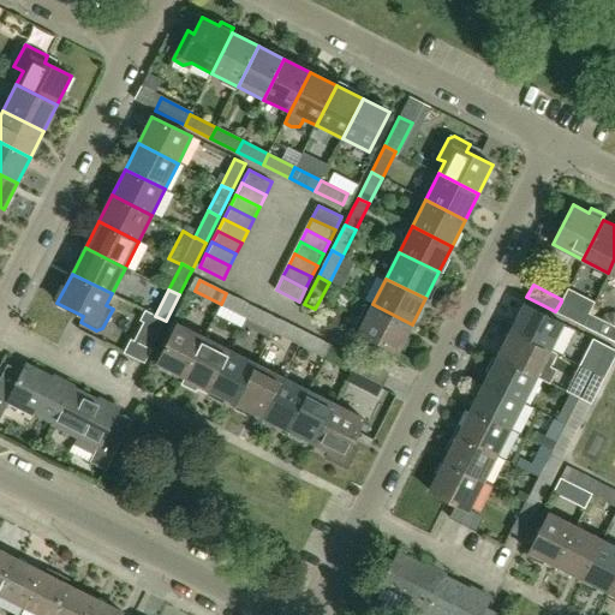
[(226,293),(221,304),(248,317),(252,306),(226,293)]
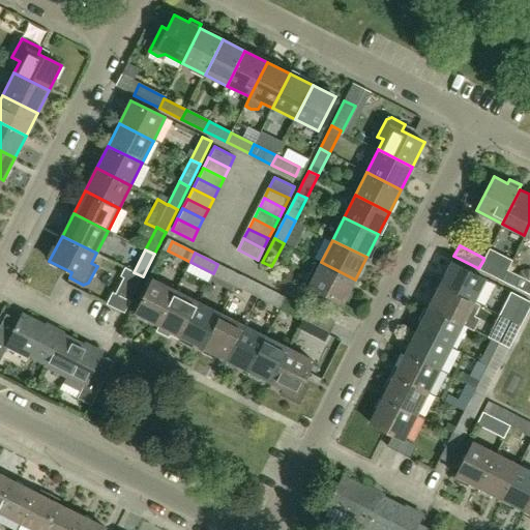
[(478,268),(501,281),(506,271),(483,260),(478,268)]
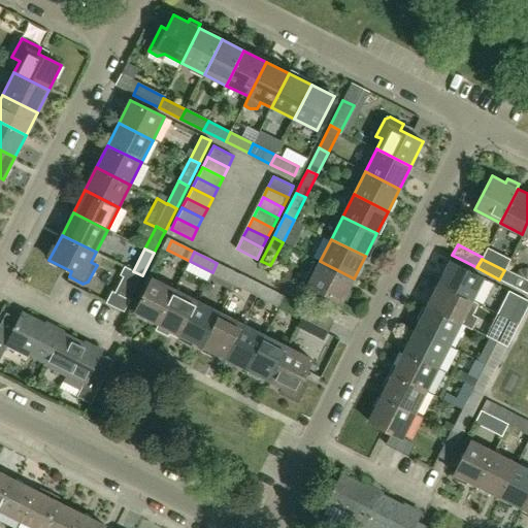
[(341,301),(354,278),(320,261),(307,285),(341,301)]
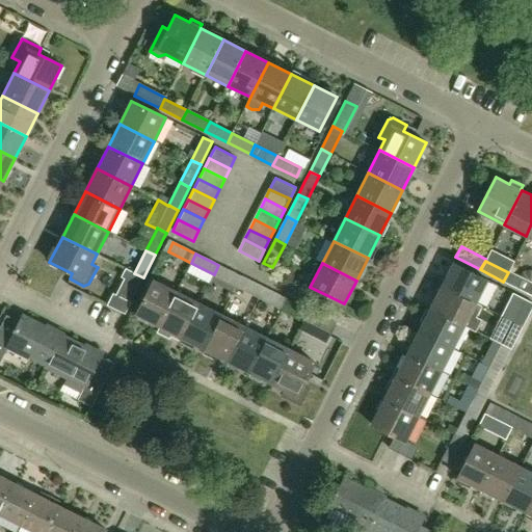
[(475,303),(487,280),(452,263),(441,286),(475,303)]
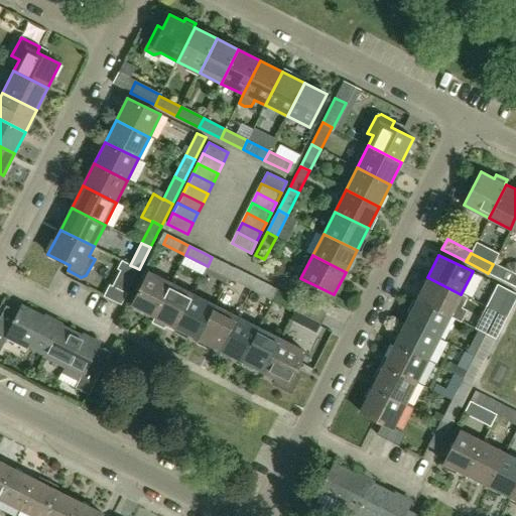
[(229,277),(234,268),(212,257),(208,266),(229,277)]
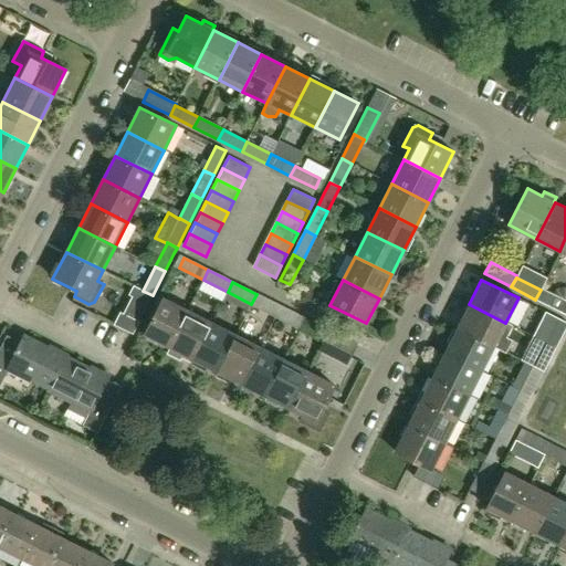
[(153,295),(143,291),(140,290),(127,316),(139,323),(153,295)]
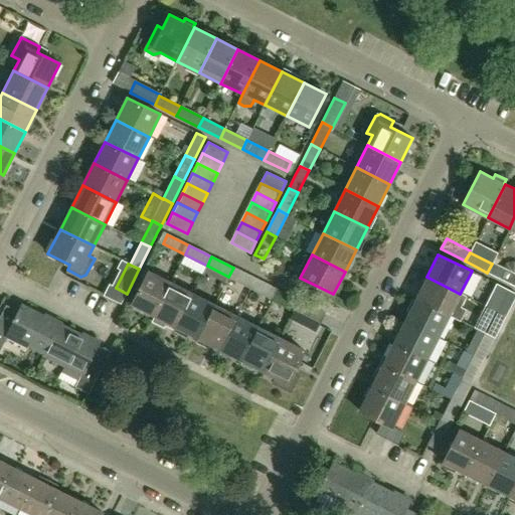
[(487,273),(509,284),(514,275),(492,264),(487,273)]
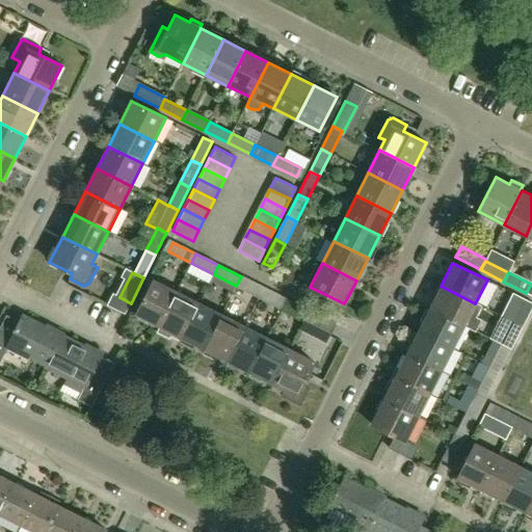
[(259,297),(264,288),(241,276),(236,286),(259,297)]
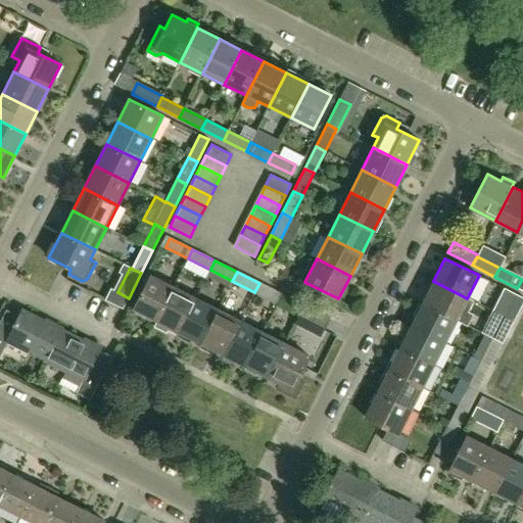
[(156,322),(174,287),(151,276),(134,311),(156,322)]
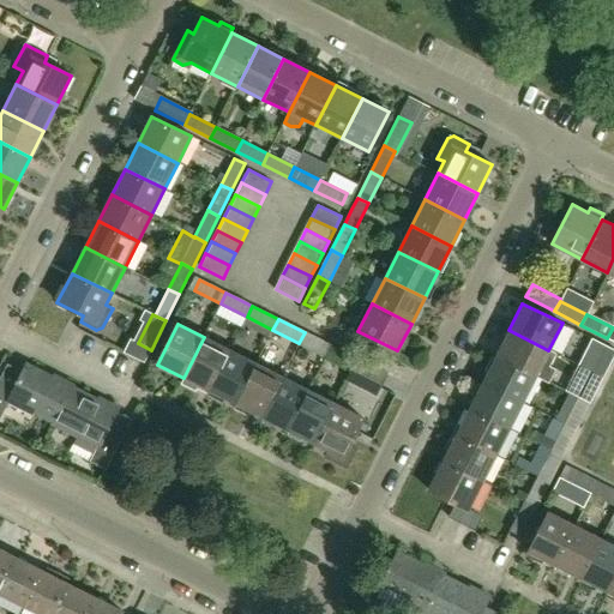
[(555,354),(548,350),(509,330),(495,356),(535,377),(548,383),(555,369),(549,367),(555,354)]
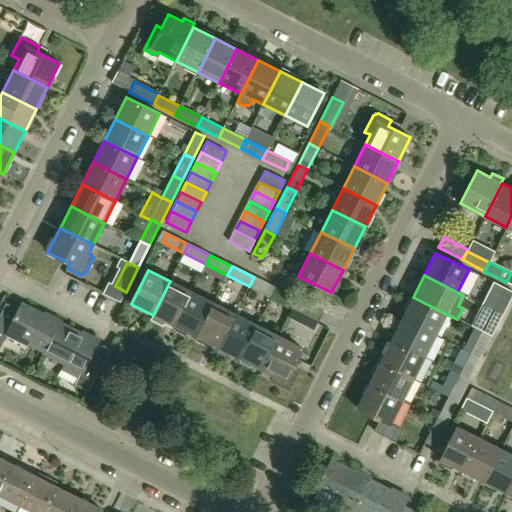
[(271,297),(276,288),(254,277),(249,286),(271,297)]
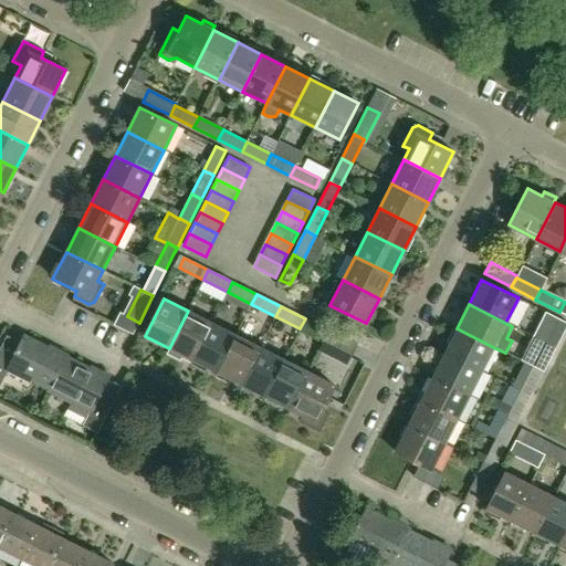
[(194,360),(212,323),(188,311),(169,348),(194,360)]
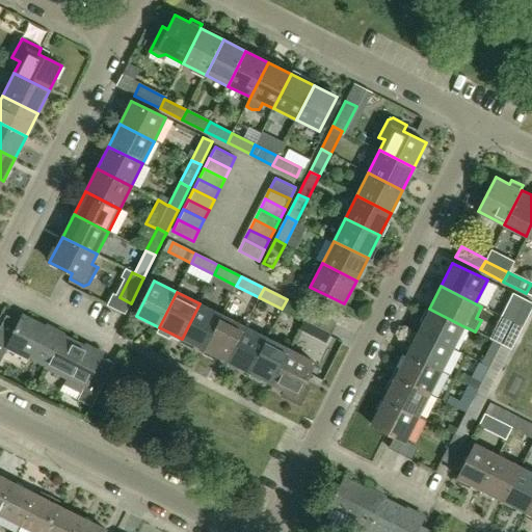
[(513,321),(523,326),(531,307),(531,301),(525,298),(513,321)]
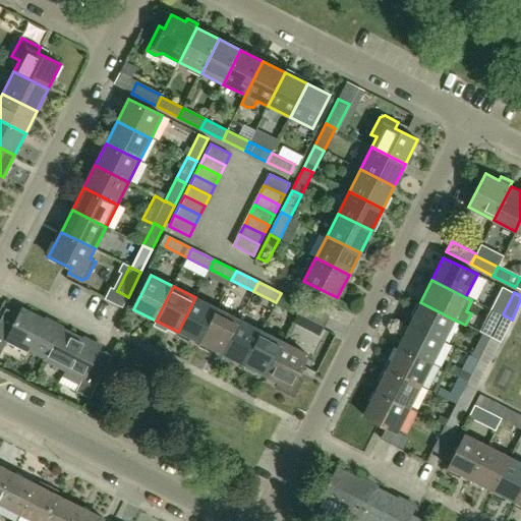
[(298,313),(303,304),(281,293),(276,302),(298,313)]
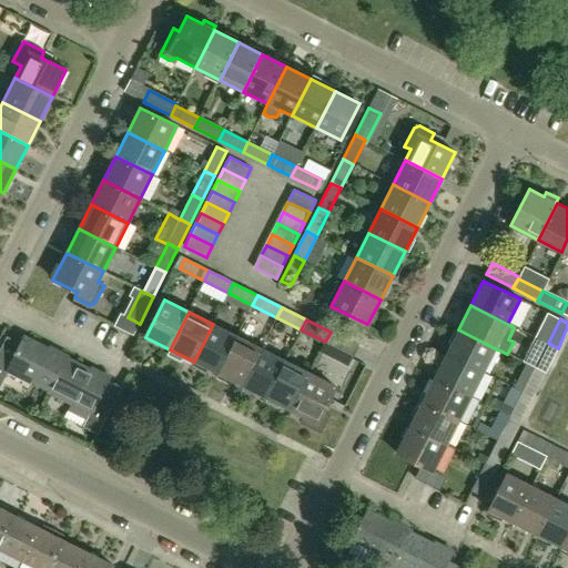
[(219,374),(237,336),(213,324),(194,362),(219,374)]
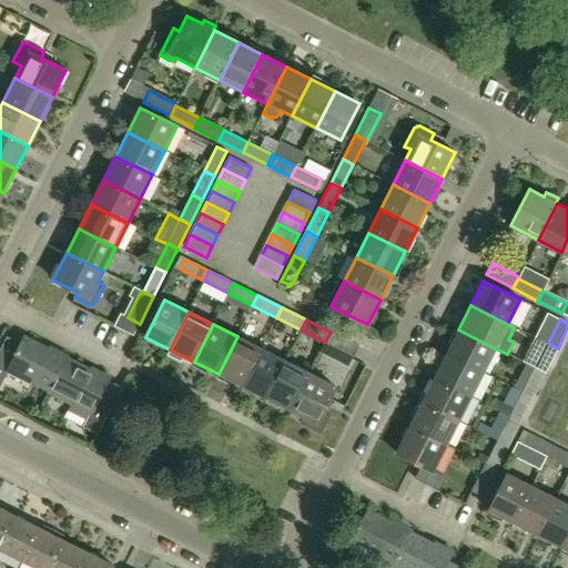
[(483,373),(495,348),(458,330),(446,354),(483,373)]
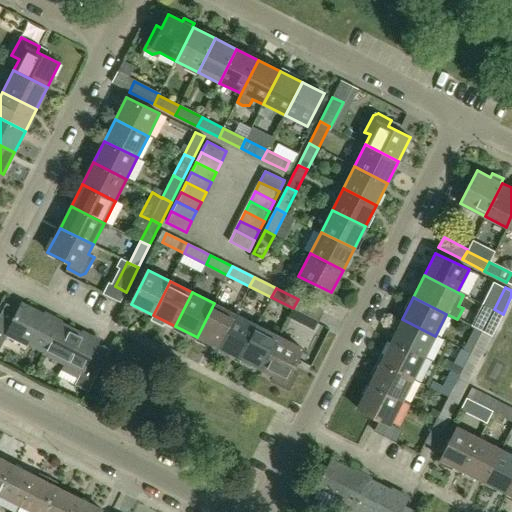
[(298,299),(293,308),(292,309),(316,321),(321,311),(298,299)]
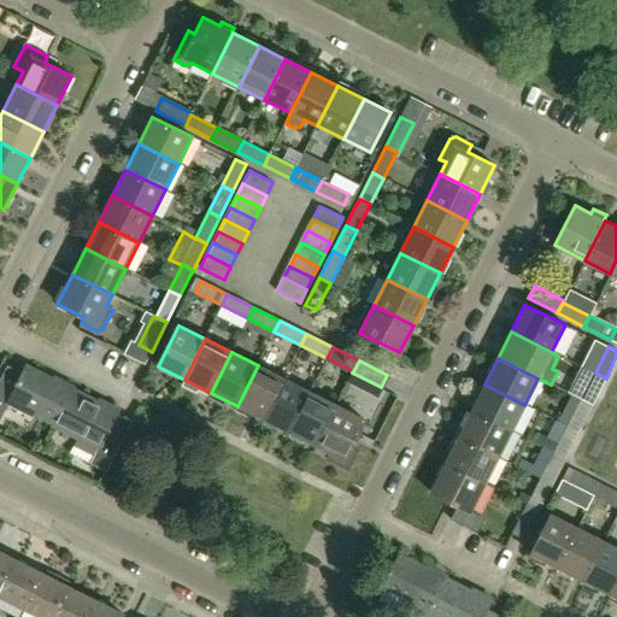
[(54,423),(71,388),(27,365),(11,394),(0,388),(0,418),(0,419),(10,401),(54,423)]
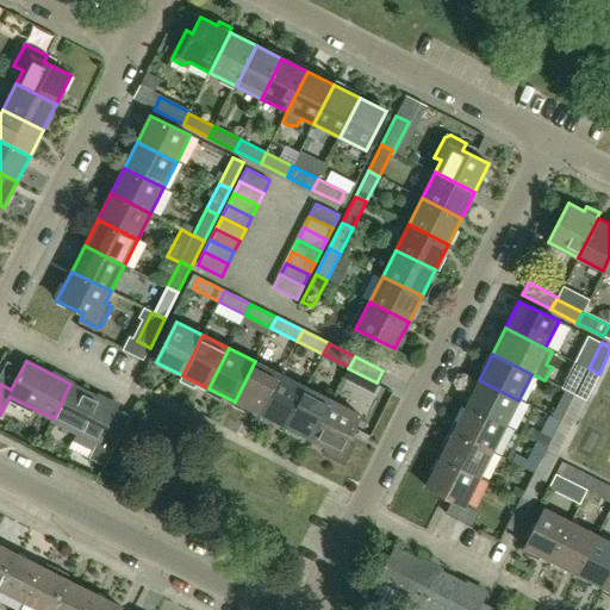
[(260,415),(280,374),(255,361),(235,402),(260,415)]
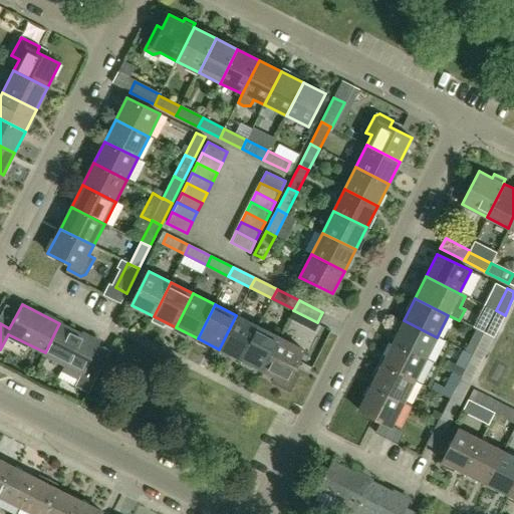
[(496,310),(485,332),(494,337),(505,315),(496,310)]
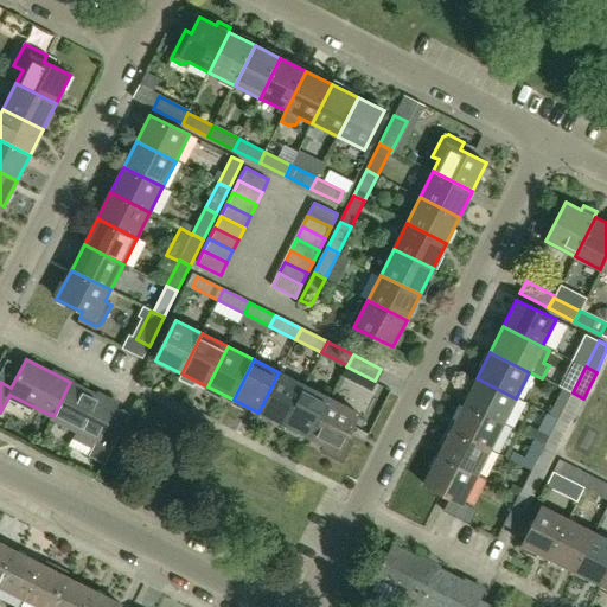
[(350,371),(342,388),(377,404),(385,387),(350,371)]
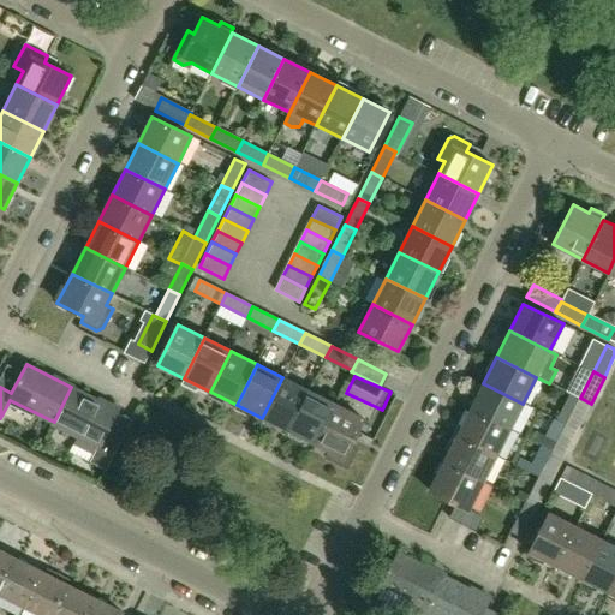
[(288,431),(309,390),(282,377),(262,418),(288,431)]
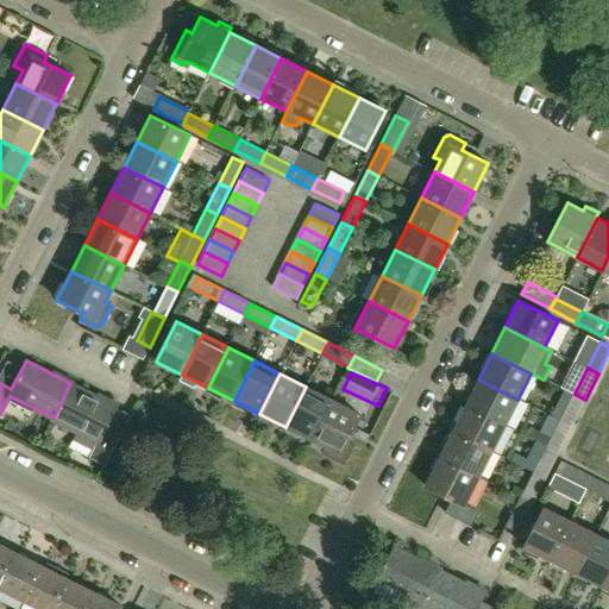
[(504,425),(518,400),(478,380),(465,405),(504,425)]
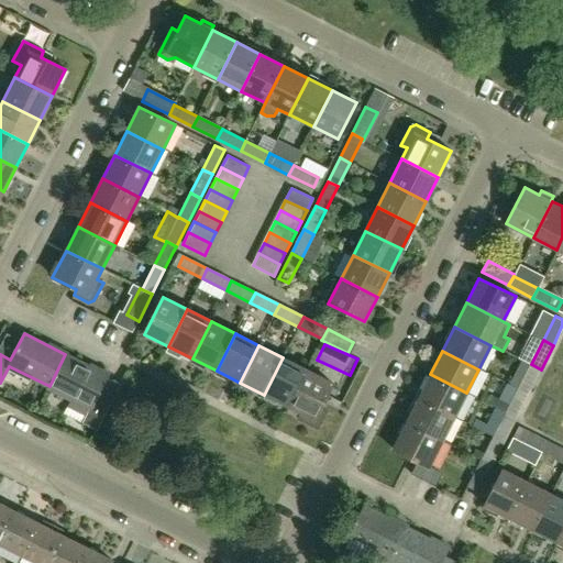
[(92,404),(107,376),(65,354),(50,386),(89,407),(81,423),(96,431),(107,410),(92,404)]
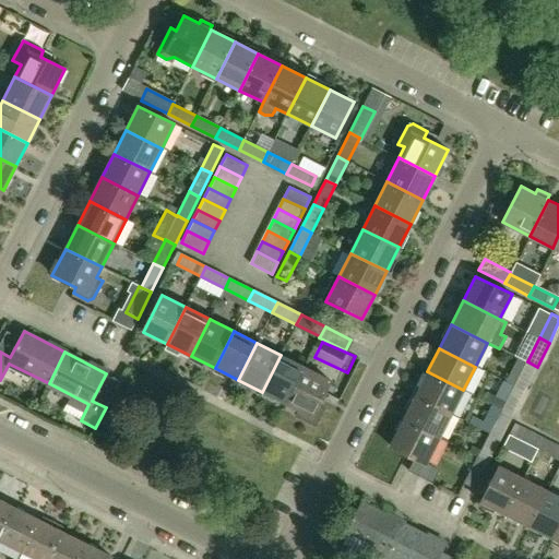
[(286,404),(305,367),(281,355),(262,392),(286,404)]
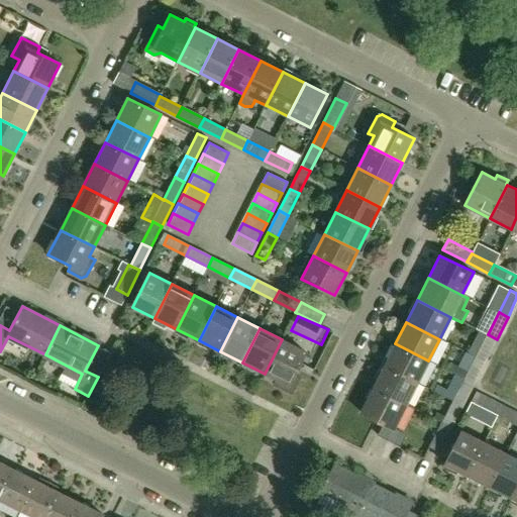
[(488,334),(477,356),(486,362),(497,339),(488,334)]
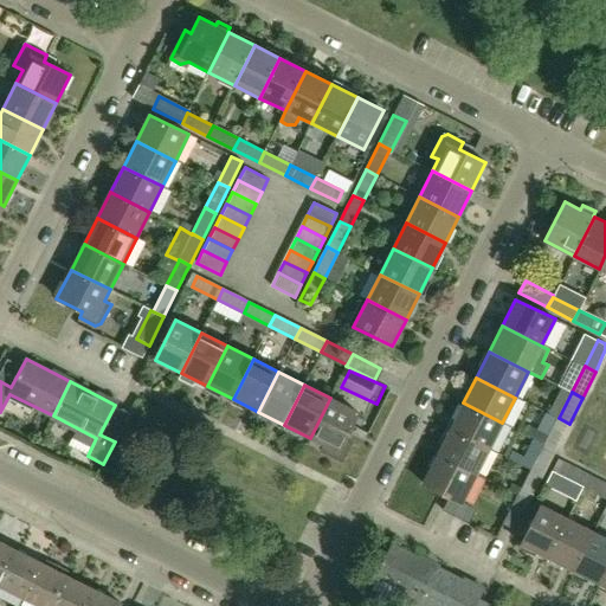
[(353,440),(346,438),(359,412),(330,398),(310,438),(323,444),(321,449),(343,461),(353,440)]
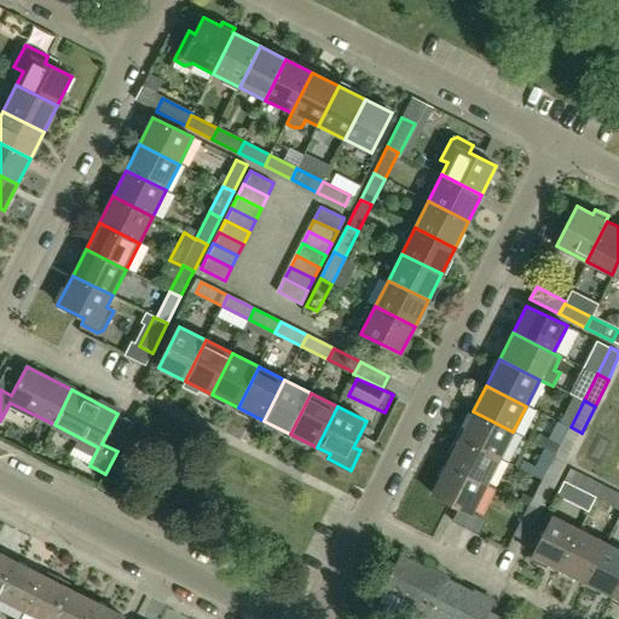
[(499,458),(513,432),(473,411),(460,438),(499,458)]
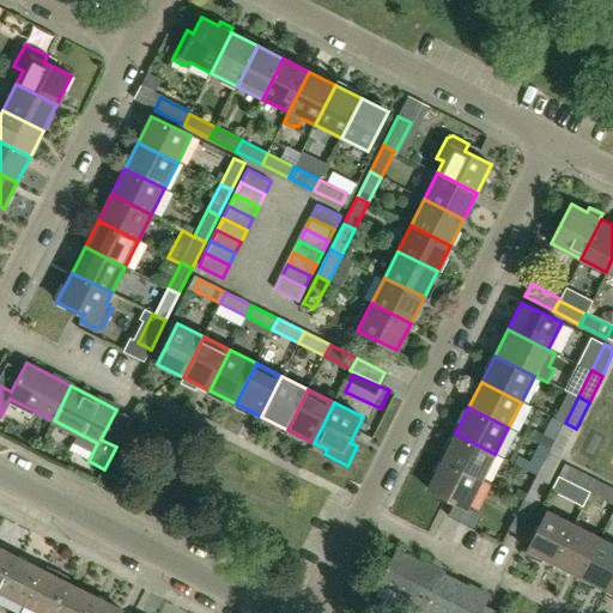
[(576,429),(565,423),(554,443),(534,431),(530,439),(551,450),(552,449),(563,455),(576,429)]
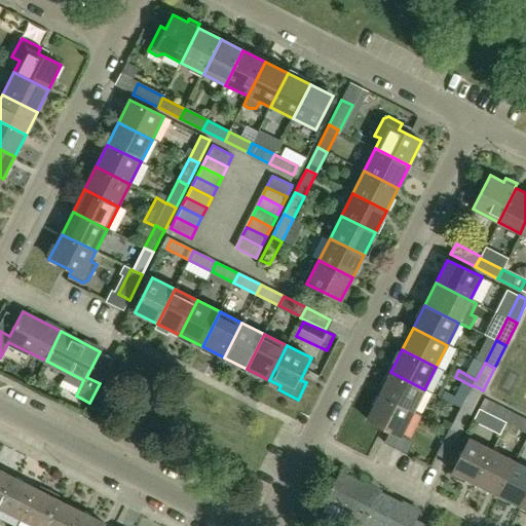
[(413,412),(424,389),(390,372),(379,395),(413,412)]
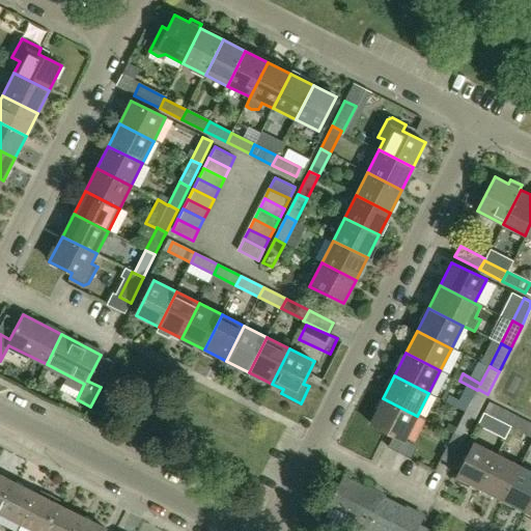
[(467,412),(476,417),(484,400),(487,394),(478,389),(477,390),(469,406),(454,397),(450,404),(466,413),(467,412)]
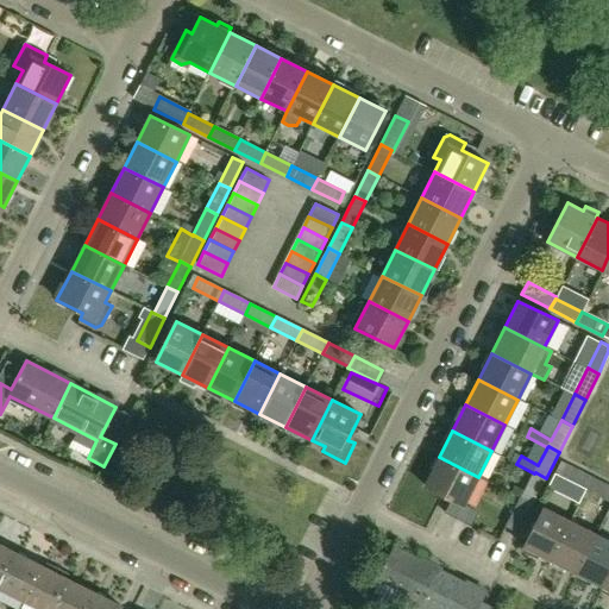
[(464,506),(478,477),(439,457),(425,485),(464,506)]
